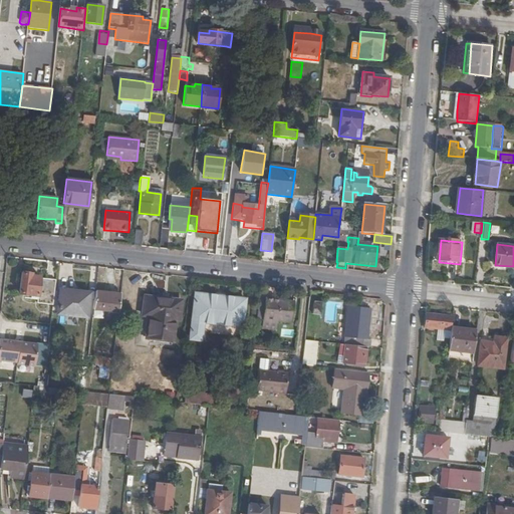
[(43,306),(46,280),(40,279),(40,277),(32,276),(32,274),(21,273),(20,294),(37,296),(37,305),(43,306)]
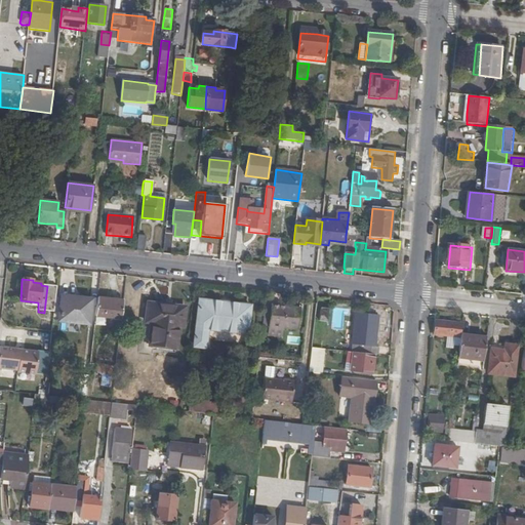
[(44,317),(53,318),(57,286),(47,286),(44,313),(44,317)]
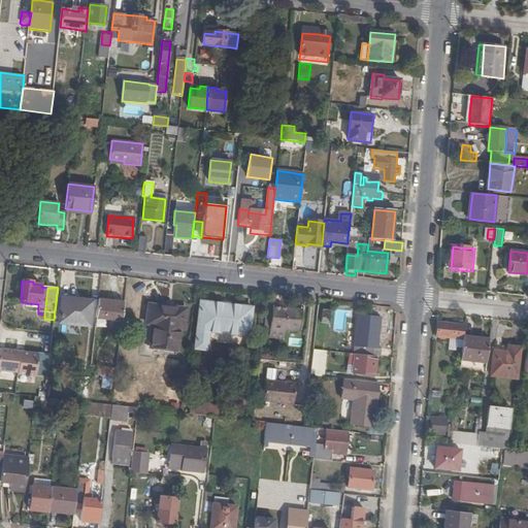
[(83,302),(63,300),(61,321),(90,324),(93,301),(83,300),(83,302)]
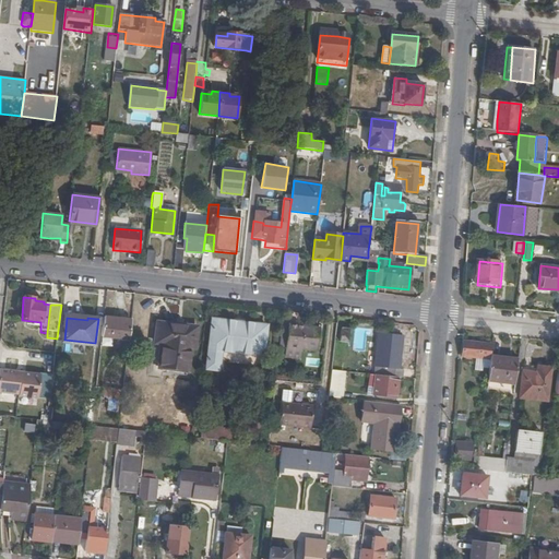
[(131,321),(104,318),(102,335),(129,337),(131,321)]
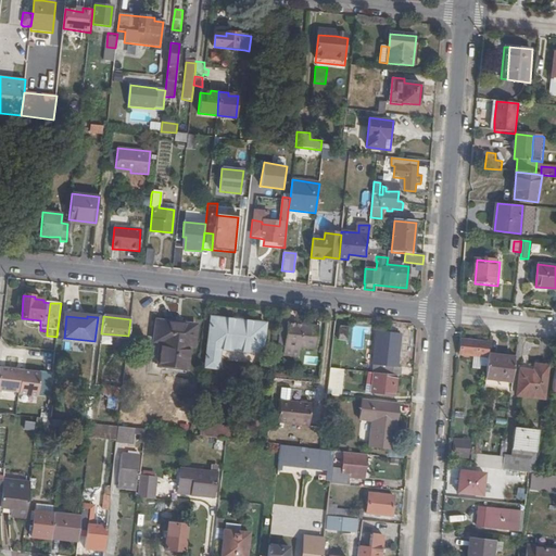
[(265,323),(210,317),(205,366),(217,367),(218,350),(262,353),(265,323)]
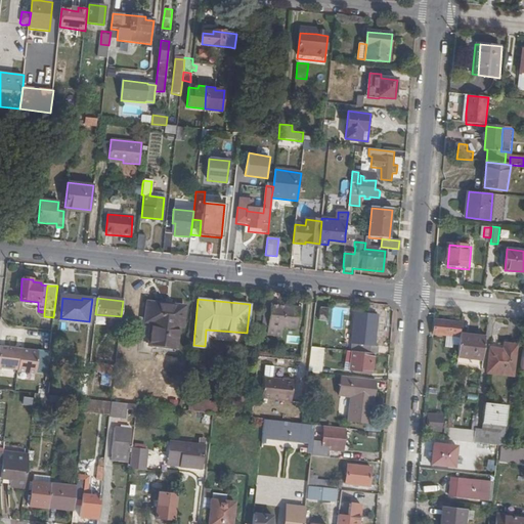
[(270,304),(268,325),(281,326),(297,329),(299,307),(270,304)]
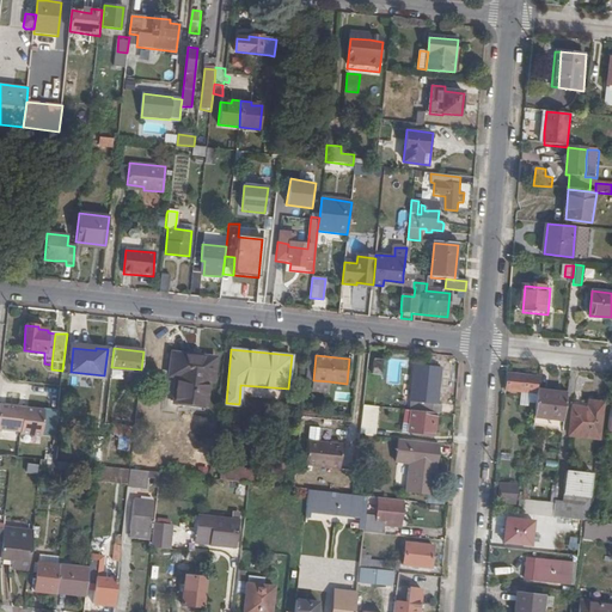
[(202,360),(172,356),(170,374),(178,374),(175,401),(206,404),(208,379),(212,379),(214,359),(201,357),(202,360)]
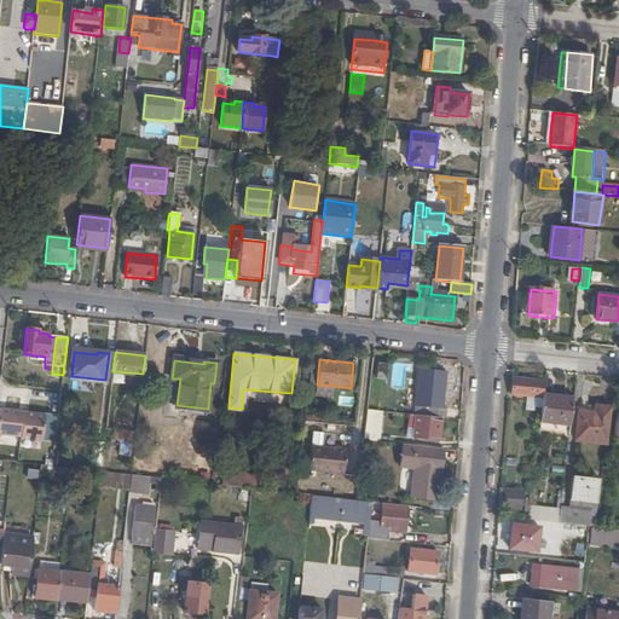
[(388,371),(376,370),(375,380),(387,381),(388,371)]
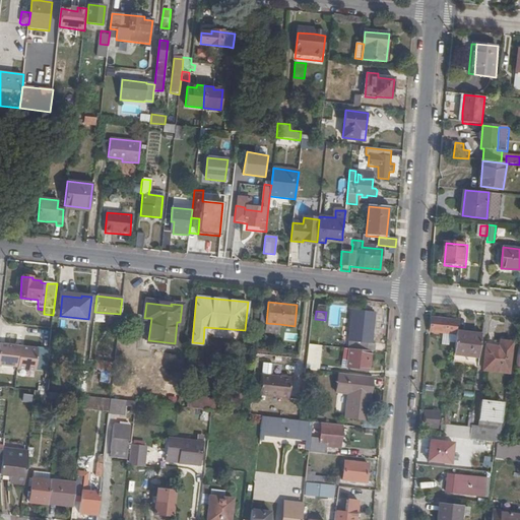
[(370,351),(375,351),(375,344),(372,344),(374,313),(353,311),(349,341),(350,342),(349,348),(370,351)]
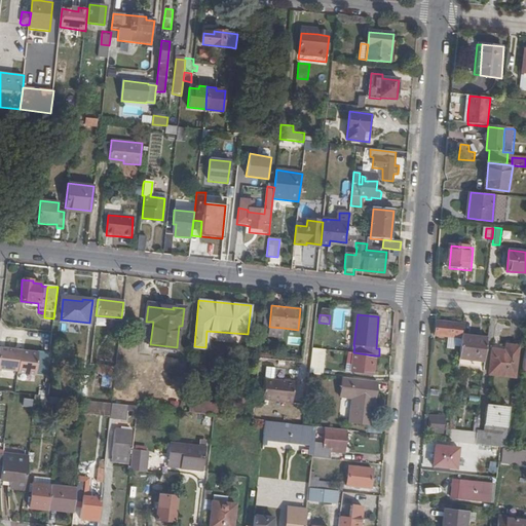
[(461,339),(461,336),(463,326),(438,322),(437,336),(451,337),(461,339)]
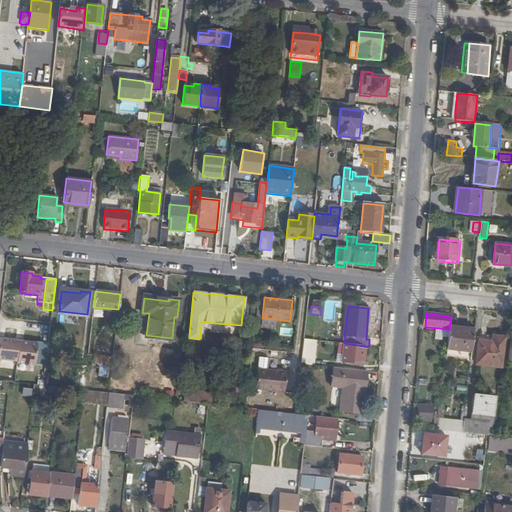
[(472,352),(475,330),(449,327),(449,330),(449,335),(447,349),(472,352)]
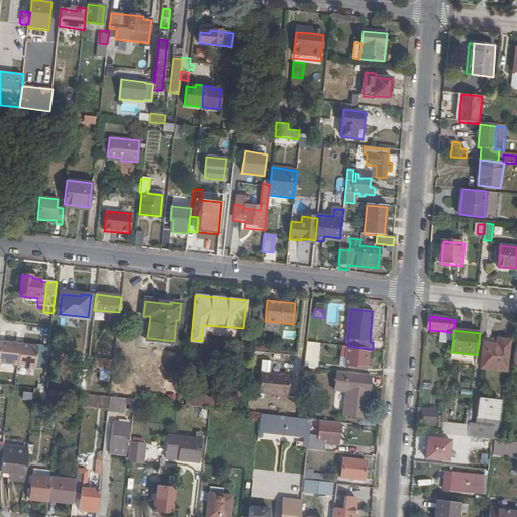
[(453,333),(443,331),(442,333),(439,333),(438,340),(444,341),(444,338),(453,338),(453,333)]
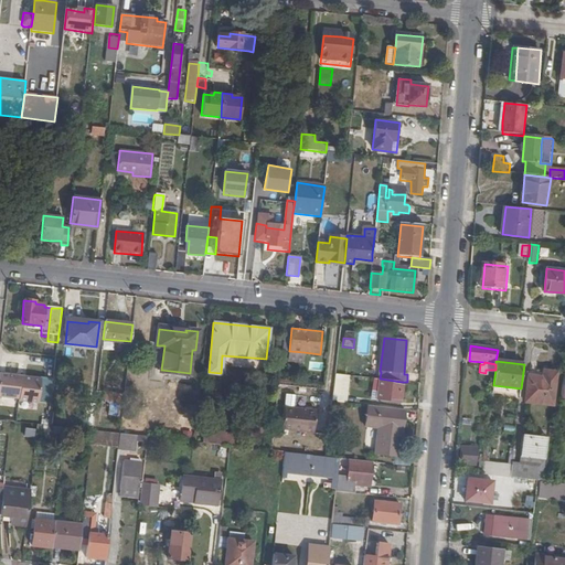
[(528,402),(555,405),(557,372),(531,369),(528,402)]
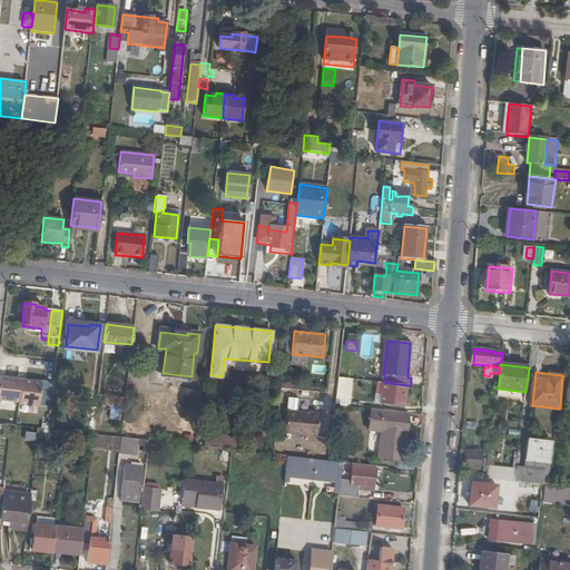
[(51,405),(55,380),(41,377),(41,380),(27,379),(18,377),(0,375),(0,397),(20,400),(20,402),(51,405)]
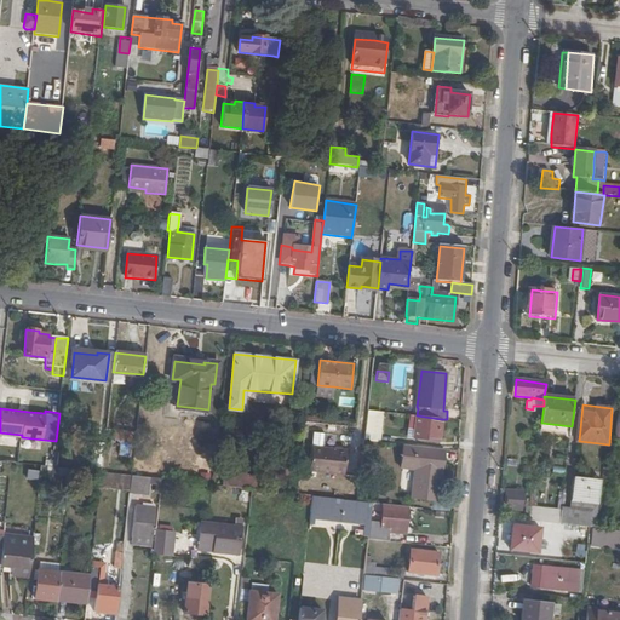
[(380,442),(384,412),(367,411),(365,441),(380,442)]
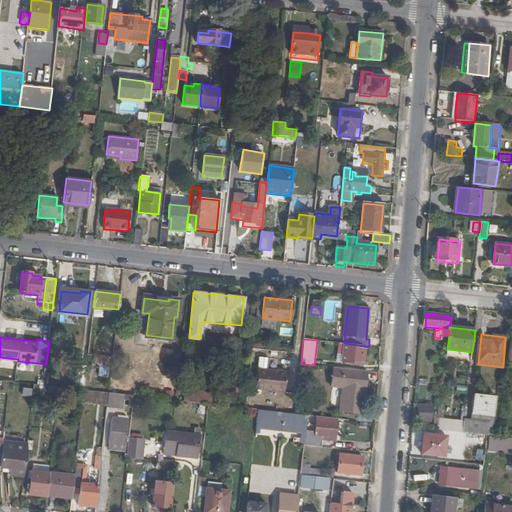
[(364,346),(344,343),(340,343),(339,354),(346,355),(346,363),(362,364),(364,346)]
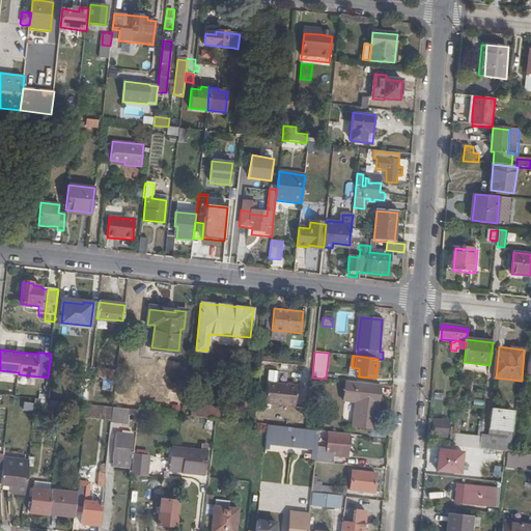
[(490,374),(490,365),(464,362),(463,371),(490,374)]
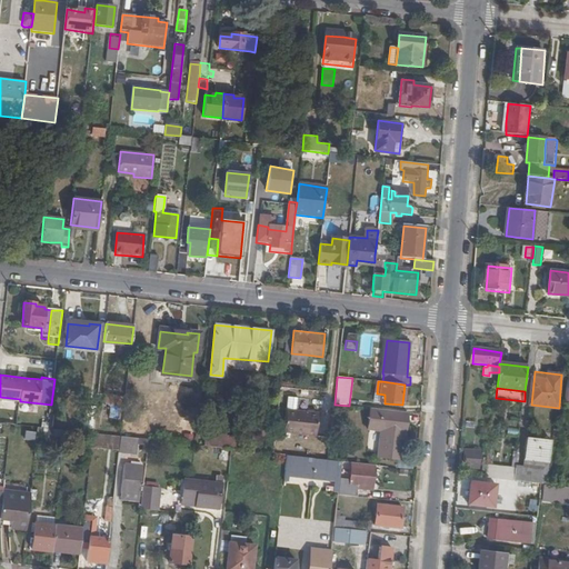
[(111,411),(121,412),(123,397),(106,396),(105,405),(112,405),(111,411)]
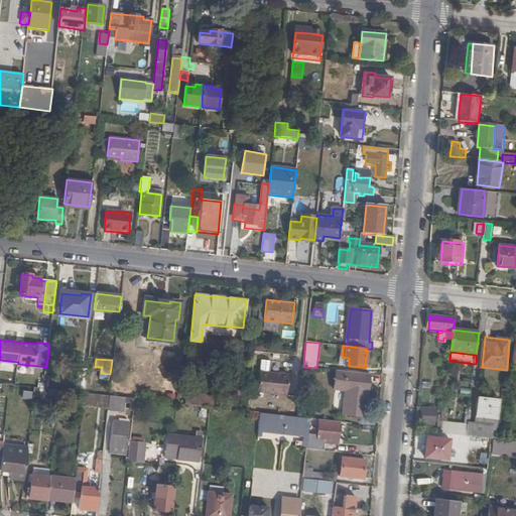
[(364,417),(369,375),(335,371),(333,389),(345,390),(342,414),(364,417)]
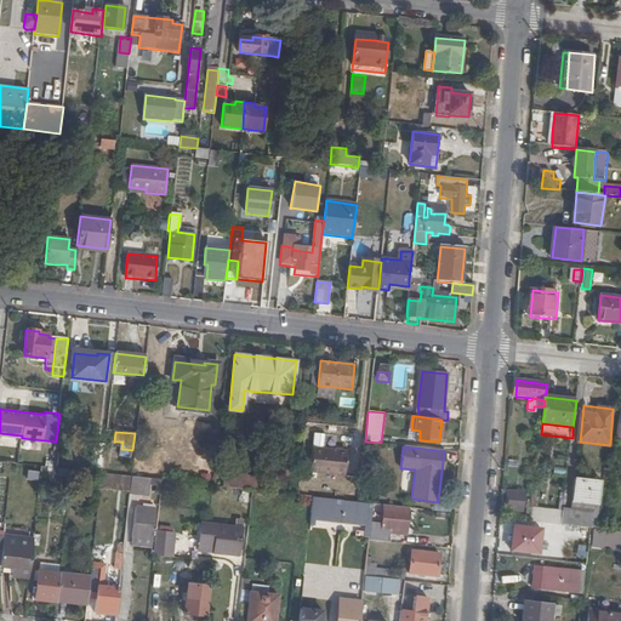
[(345,476),(347,451),(313,448),(309,472),(345,476)]
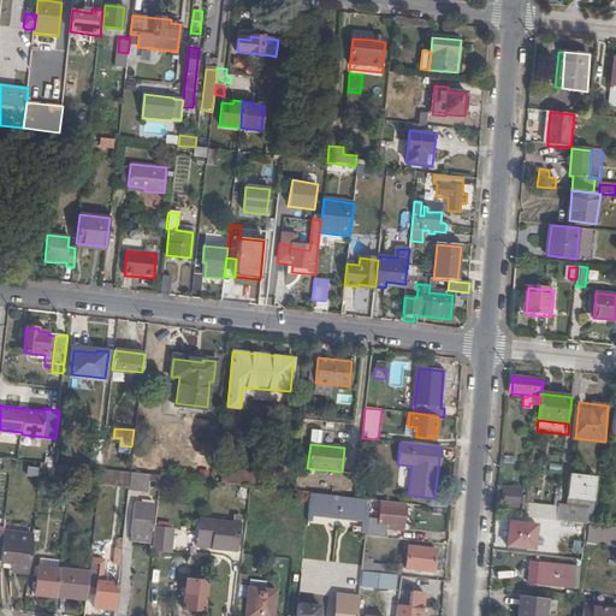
[(129,487),(131,472),(101,469),(100,484),(129,487)]
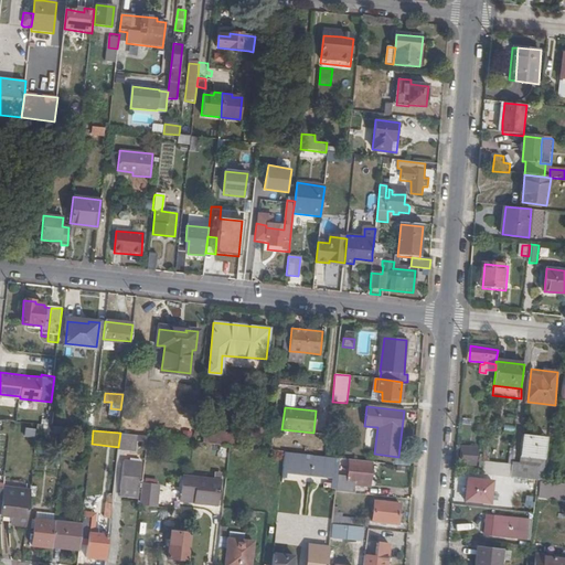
[(203,443),(231,446),(238,447),(240,434),(204,430),(203,443)]
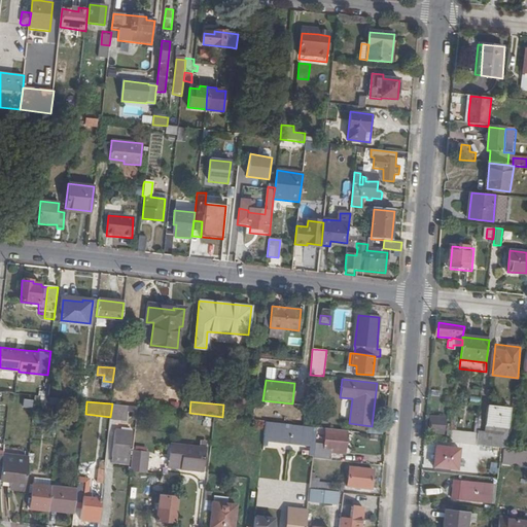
[(129,406),(112,403),(110,417),(110,418),(127,420),(128,412),(129,406)]
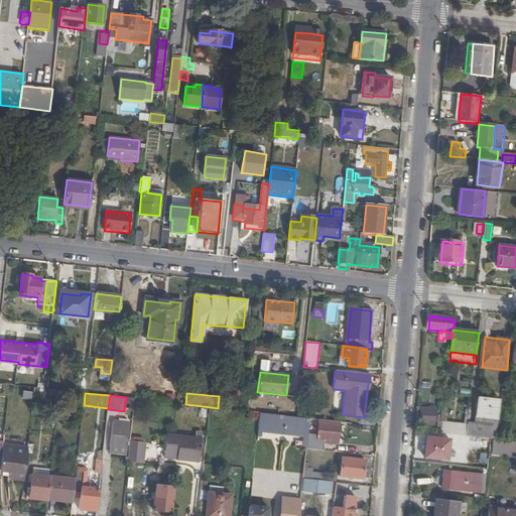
[(163,401),(175,403),(176,396),(164,395),(163,401)]
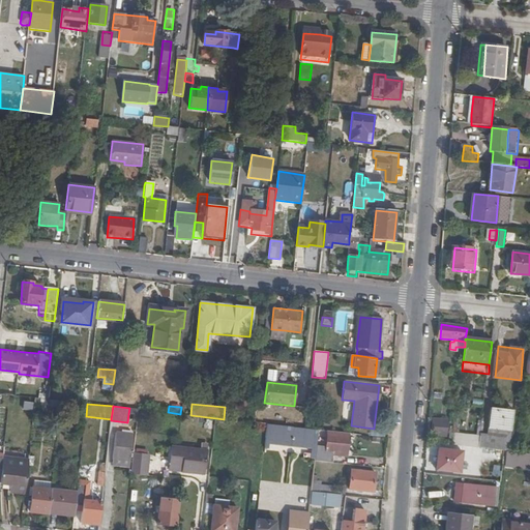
[(490,429),(512,432),(513,410),(492,408),(490,429)]
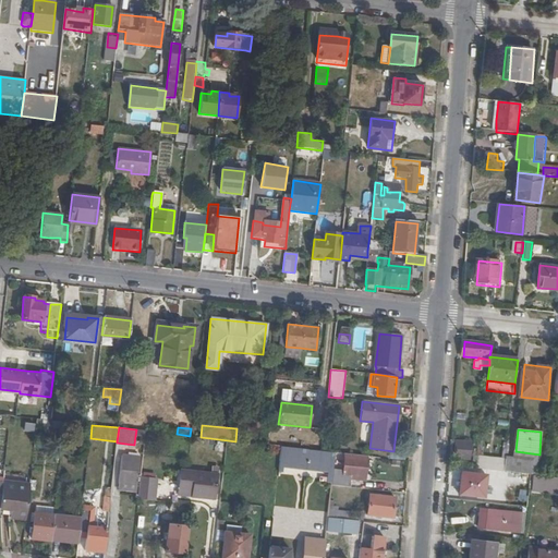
[(214,451),(225,451),(225,443),(215,441),(214,451)]
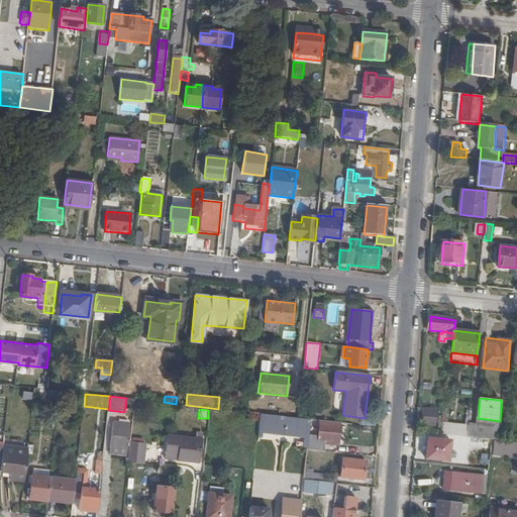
[(423,424),(438,424),(439,410),(424,409),(423,424)]
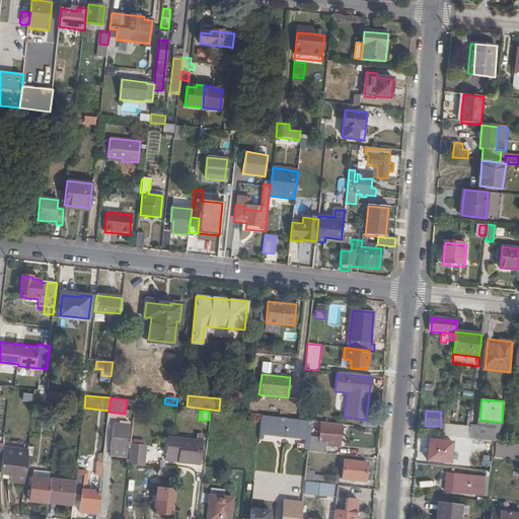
[(220,424),(224,417),(215,412),(212,419),(220,424)]
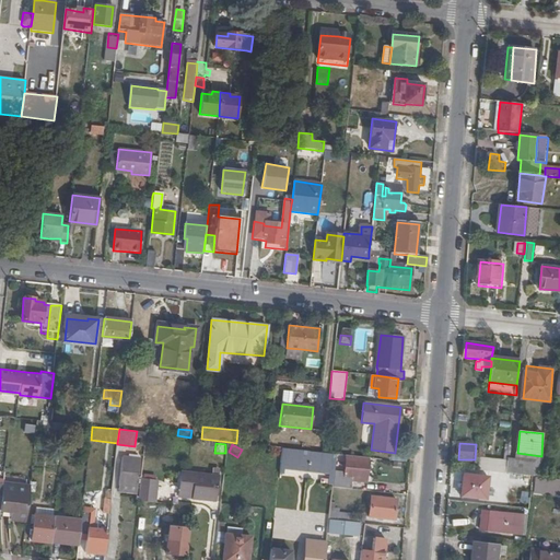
[(281,463),(308,466),(310,452),(283,448),(281,463)]
